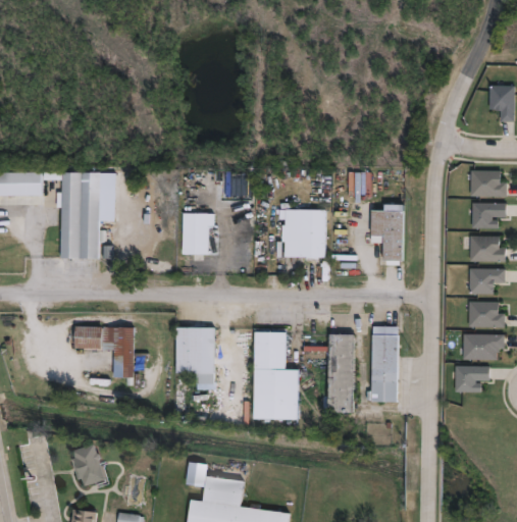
[(509,110),(509,122),(496,122),(496,110),(484,110),(484,87),(509,87),(509,110)]
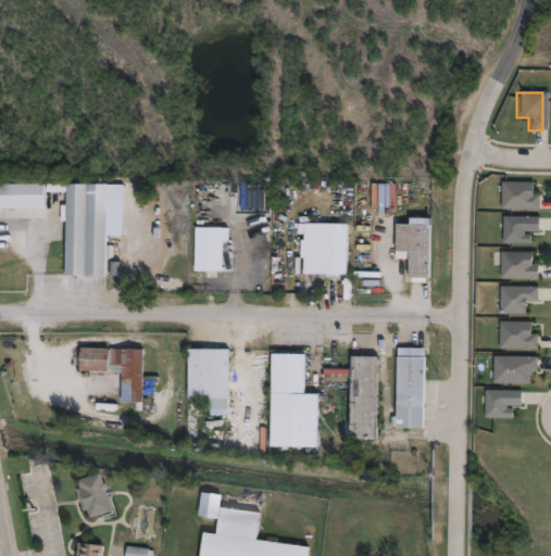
[(41,203),(0,203),(0,182),(41,184),(41,203)]
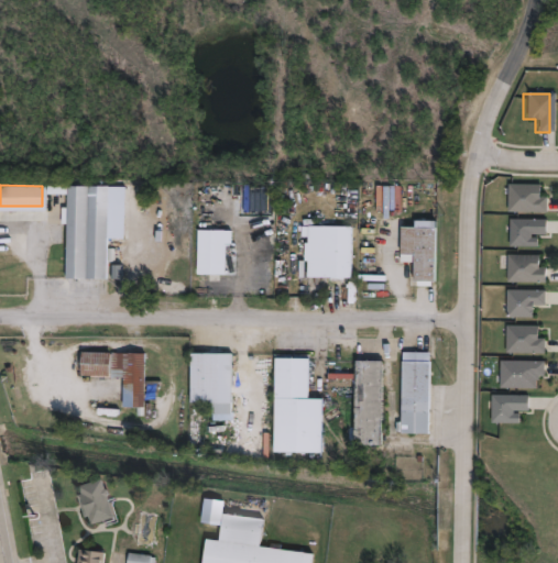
[(534,185),(534,198),(542,198),(542,212),(534,212),(503,212),(503,185),(534,185)]
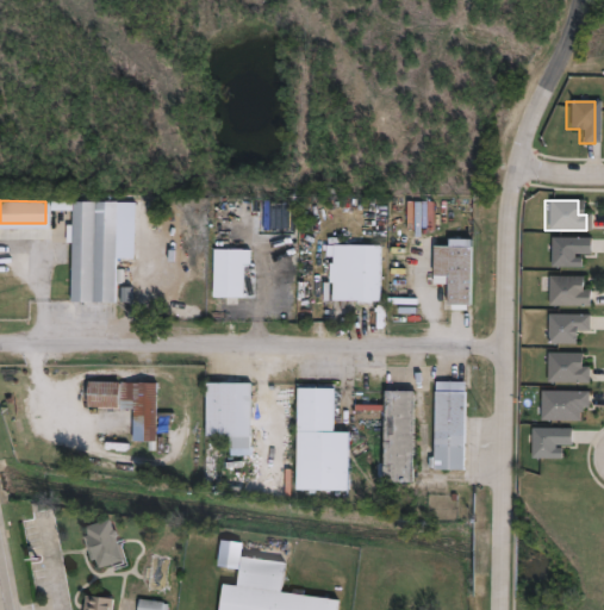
[(114,203),(114,269),(123,269),(123,285),(114,285),(114,304),(101,304),(70,304),(70,303),(70,244),(64,244),(64,228),(64,226),(70,226),(70,211),(49,211),(49,201),(72,203),(114,203)]
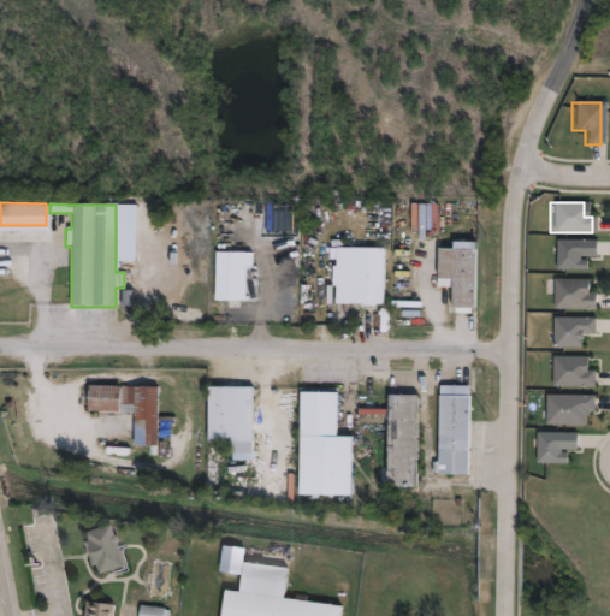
[(574,256),(574,260),(581,260),(581,270),(574,270),(551,270),(551,241),(574,241),(591,241),(591,256),(574,256)]
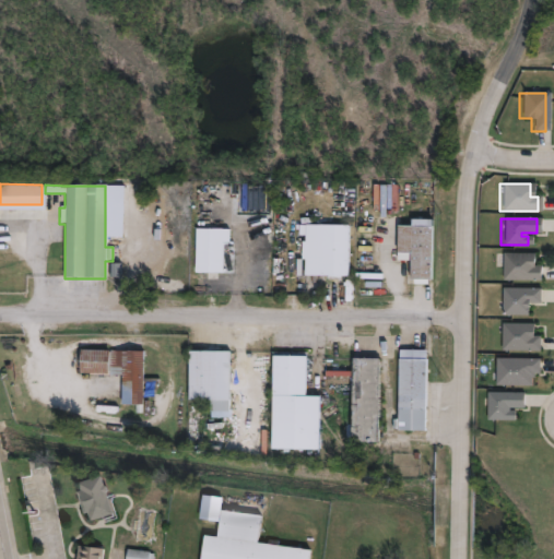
[(349,226),(348,276),(340,276),(340,280),(327,280),(327,276),(304,276),(305,259),(302,259),(302,242),(305,242),(305,236),(297,236),(297,225),(349,226)]
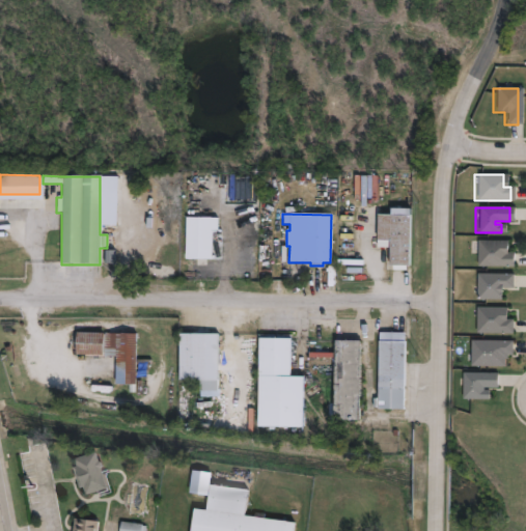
[(412,217),(410,267),(391,267),(392,241),(378,241),(379,216),(412,217)]
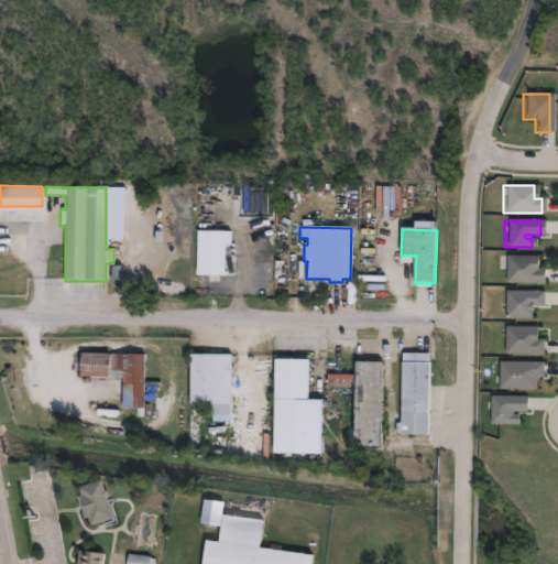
[(230,231),(230,245),(223,245),(222,275),(196,275),(197,231),(230,231)]
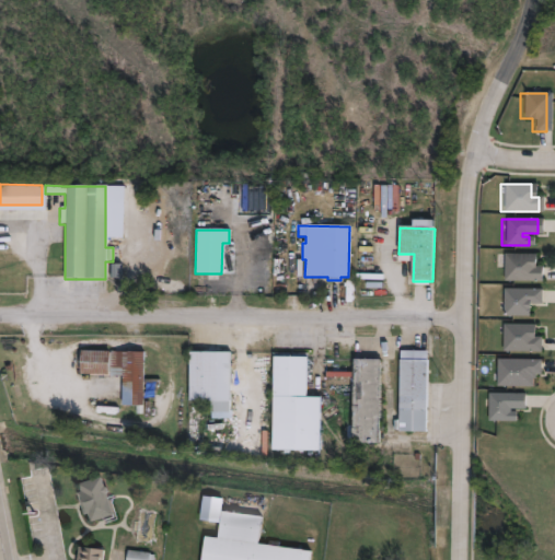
[(530,254),(530,267),(538,267),(538,281),(530,281),(499,281),(500,254),(530,254)]
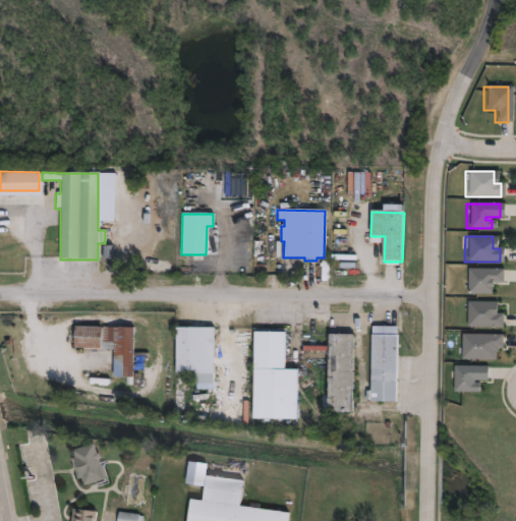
[(486,294),(463,294),(463,269),(488,269),(499,270),(499,283),(486,283),(486,294)]
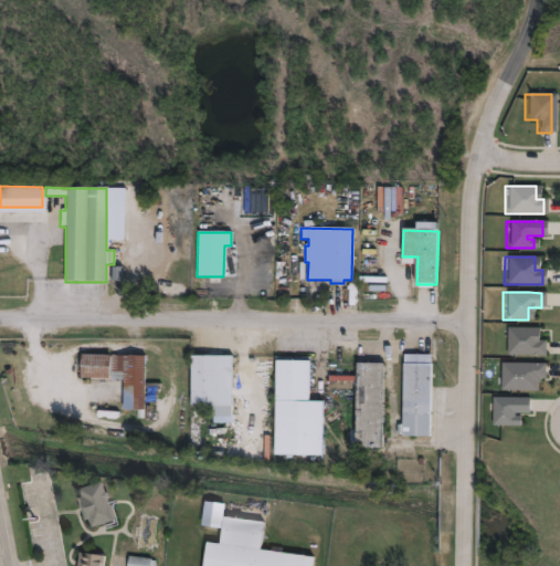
[(535,328),(535,341),(541,341),(541,356),(534,356),(503,356),(503,328),(535,328)]
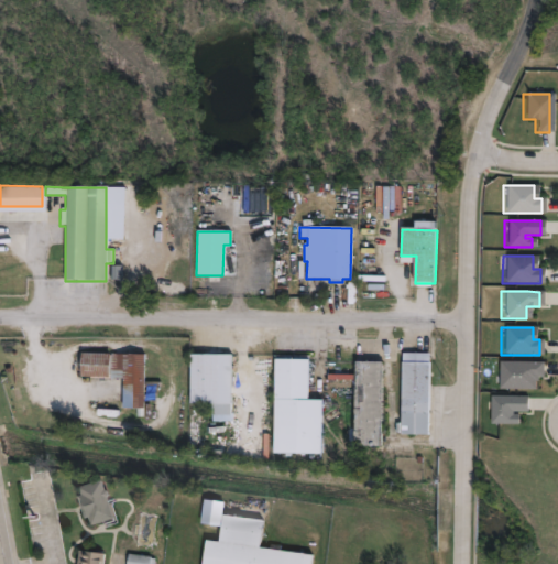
[(156,366),(156,375),(144,375),(144,381),(155,381),(155,402),(143,401),(143,408),(142,408),(142,415),(134,415),(134,407),(122,407),(123,377),(80,376),(81,351),(144,353),(144,354),(150,354),(150,366),(156,366)]
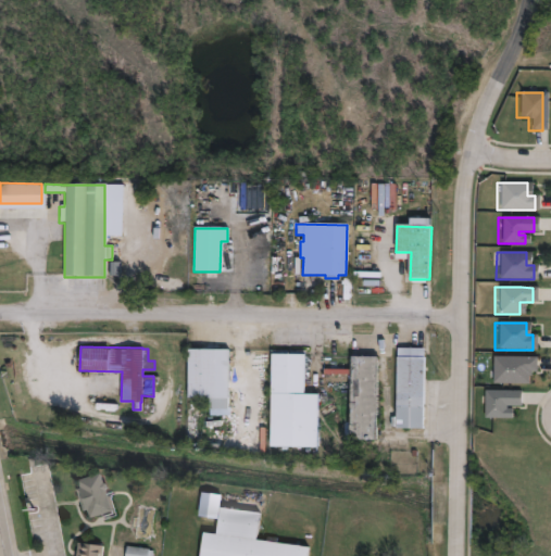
[(422,427),(397,427),(397,348),(397,346),(420,346),(423,346),(423,380),(423,427),(422,427)]
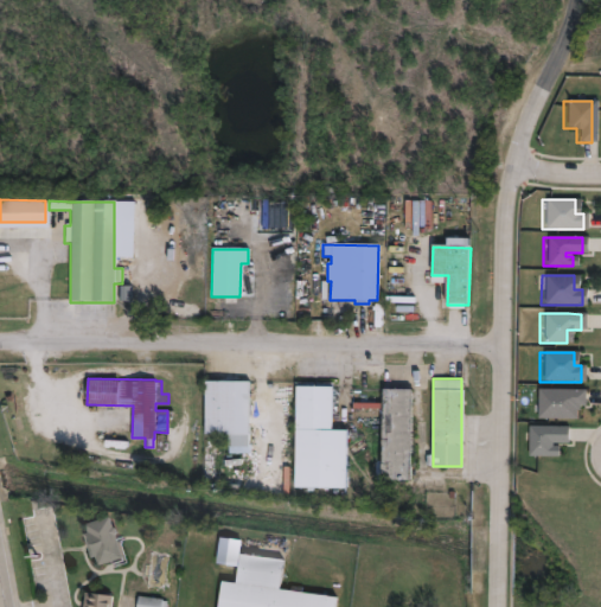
[(250,383),(249,446),(228,446),(228,433),(205,433),(205,383),(250,383)]
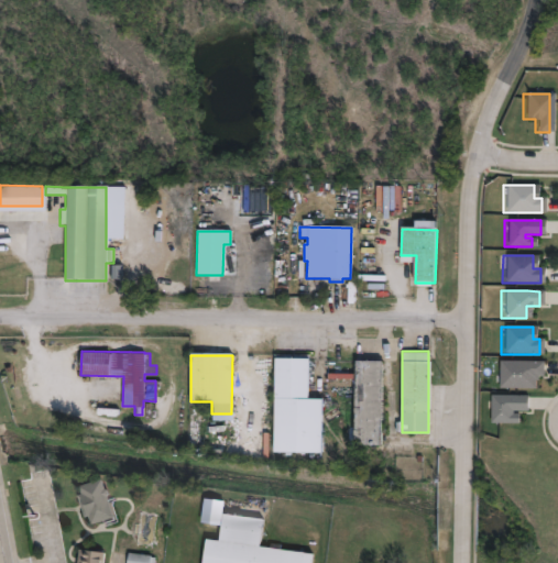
[(309,356),(309,396),(323,396),(323,450),(275,450),(275,359),(275,356),(309,356)]
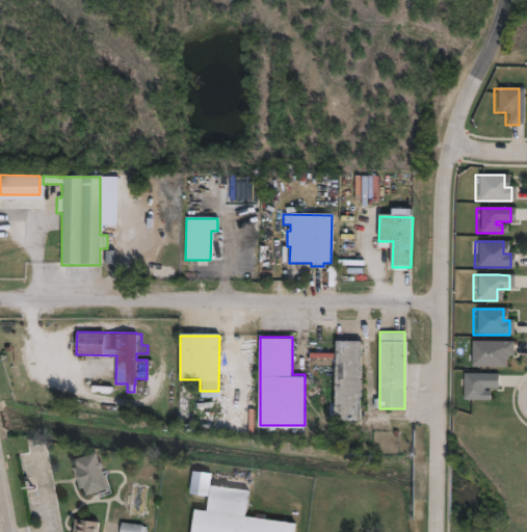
[(362,342),(362,371),(368,371),(369,398),(362,398),(362,418),(337,418),(337,340),(350,340),(362,340),(362,342)]
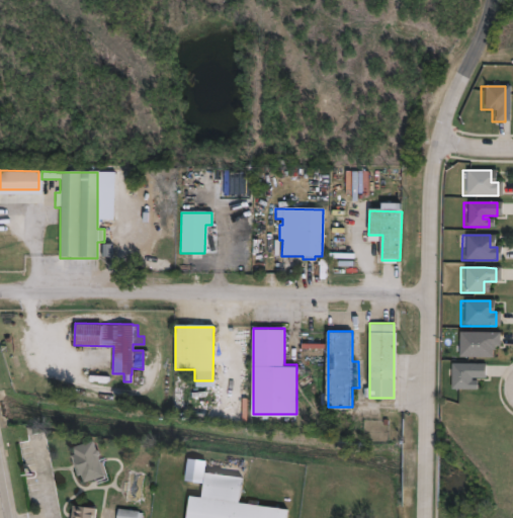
[(487,358),(454,357),(454,332),(488,333),(496,333),(496,347),(490,347),(490,350),(488,350),(487,358)]
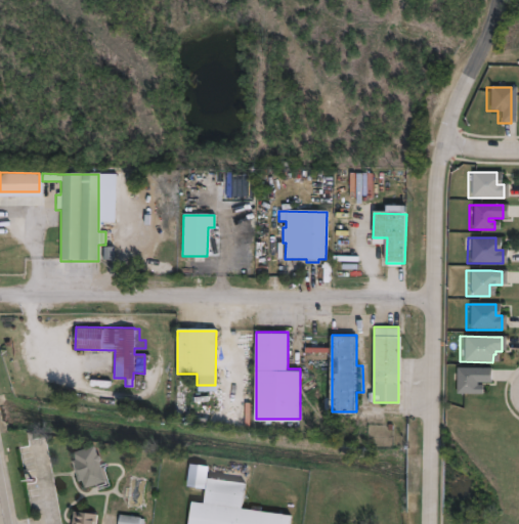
[(473,383),(473,385),(478,385),(478,394),(472,394),(452,394),(452,368),(473,368),(486,368),(486,384),(473,383)]
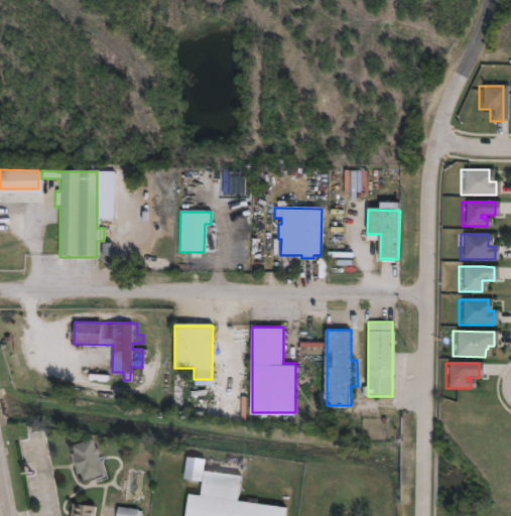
[(97,453),(103,473),(83,479),(81,472),(78,473),(72,453),(75,452),(72,444),(93,438),(96,447),(97,448),(98,452),(97,453)]
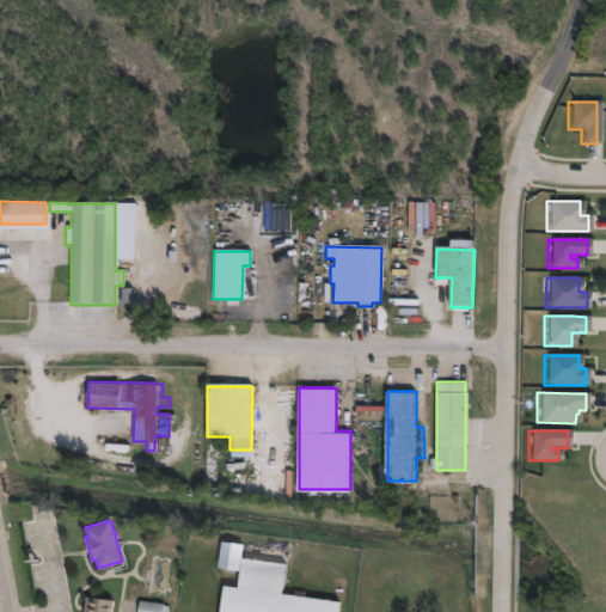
[(244,543),(239,570),(216,567),(221,539),(244,543)]
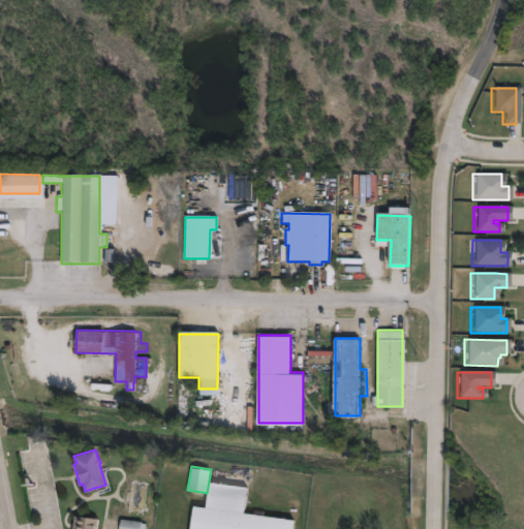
[(146,481),(144,502),(145,502),(145,507),(143,506),(142,512),(125,511),(126,503),(123,503),(125,491),(128,491),(130,479),(146,481)]
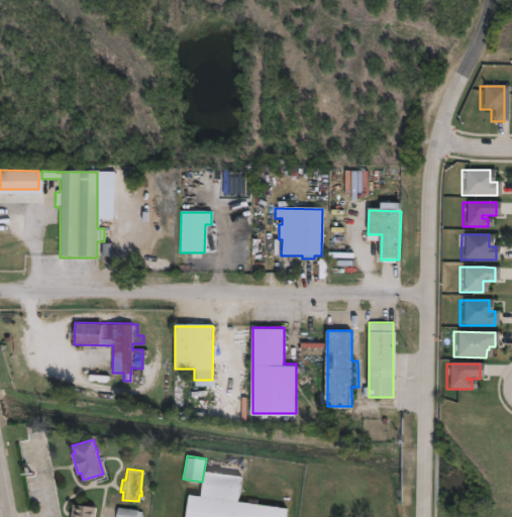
[(242,476),(238,501),(288,508),(286,516),(185,516),(189,494),(202,496),(206,471),(242,476)]
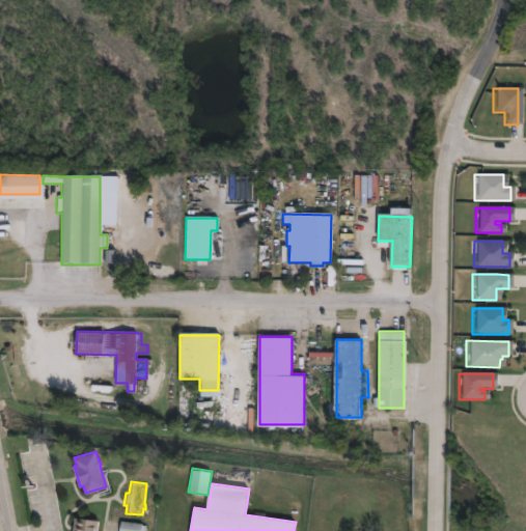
[(97,520),(94,530),(72,530),(74,518),(97,520)]
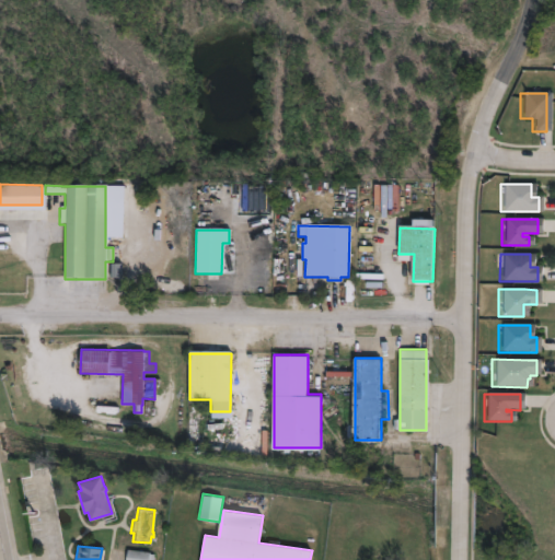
[(152,555),(151,559),(125,559),(126,551),(126,549),(149,552),(148,555),(152,555)]
